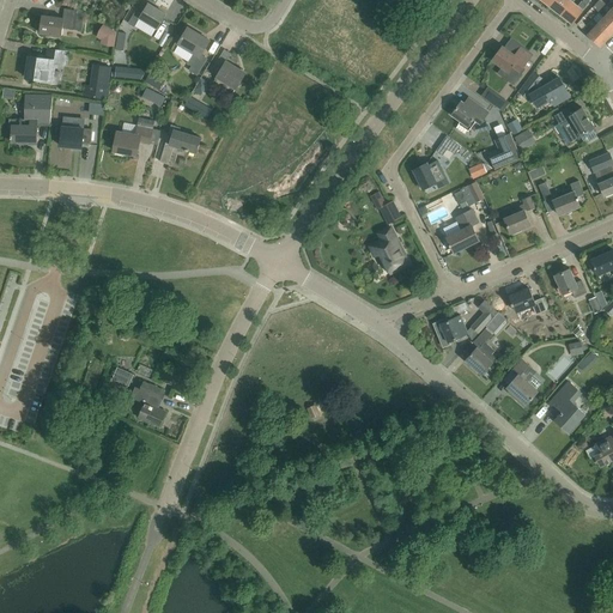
[(553,0),(550,6),(560,14),(572,0),(571,0),(553,0)]
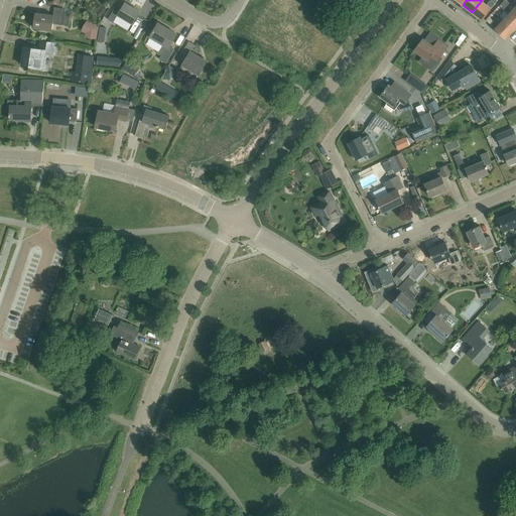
[(491,0),(487,5),(482,0),(472,12),(481,20),(491,8),(491,7),(496,0),(491,0)]
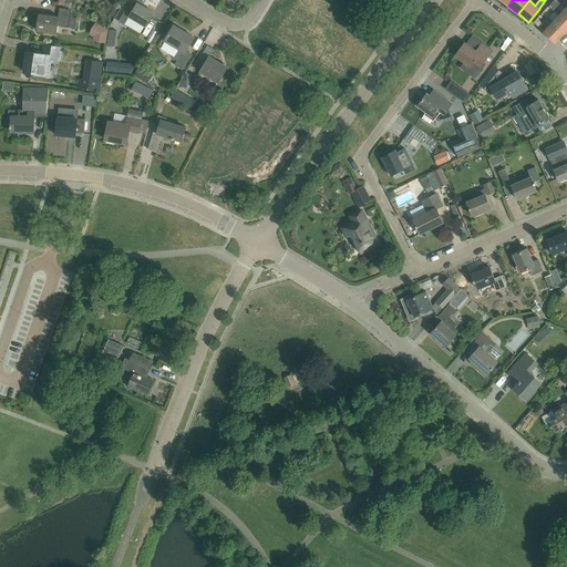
[(560,4),(555,0),(554,0),(548,7),(555,12),(560,4)]
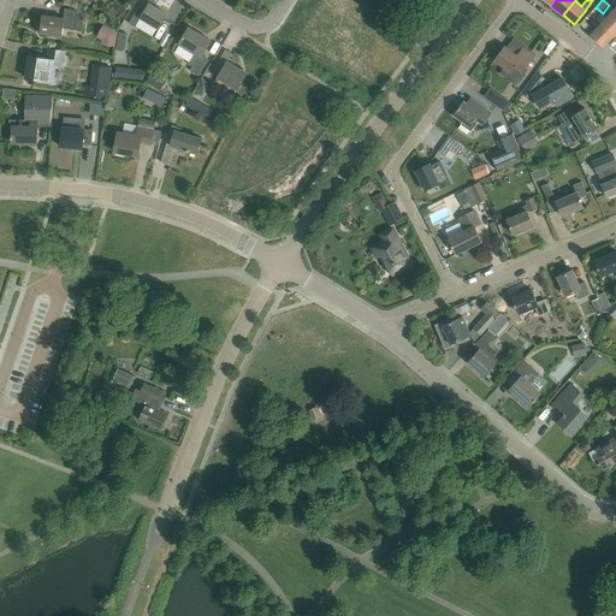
[(167,15),(149,4),(146,10),(140,7),(129,24),(136,28),(141,19),(158,29),(167,15)]
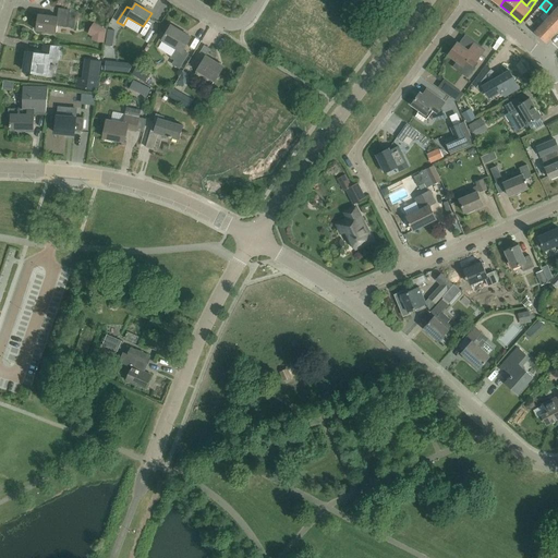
[(70,10),(59,9),(58,16),(38,14),(37,31),(56,33),(57,25),(75,28),(76,16),(70,13),(70,10)]
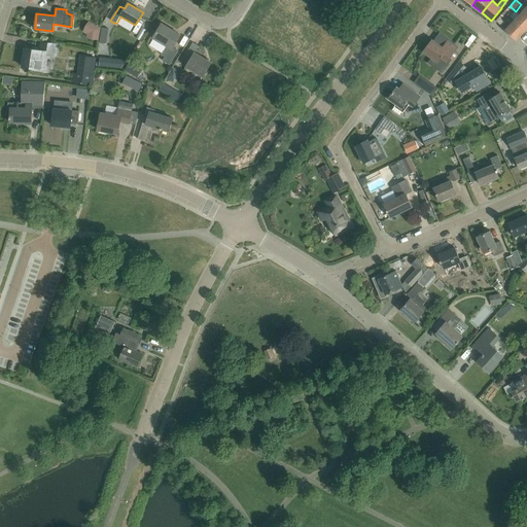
[(526,29),(526,15),(523,11),(514,21),(526,31),(526,29)]
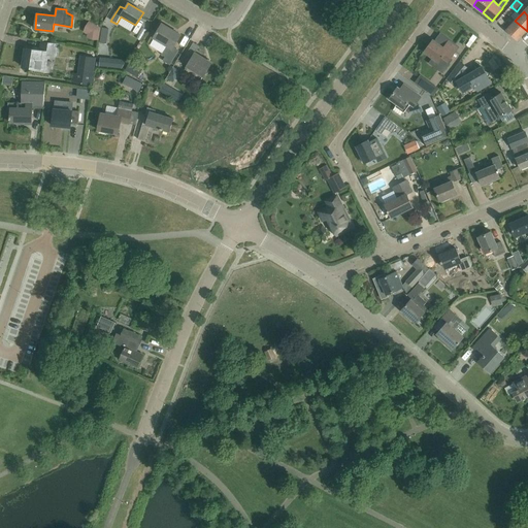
[(527,31),(515,21),(510,17),(505,22),(500,17),(497,20),(506,29),(506,30),(518,40),(527,31)]
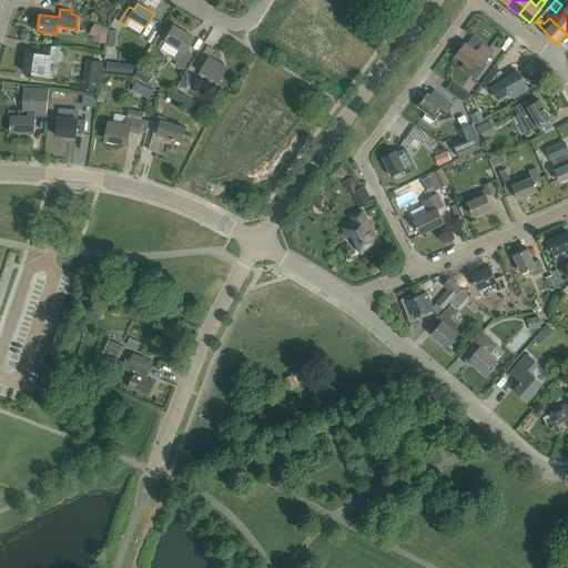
[(97,22),(92,30),(100,34),(99,41),(108,42),(110,29),(97,22)]
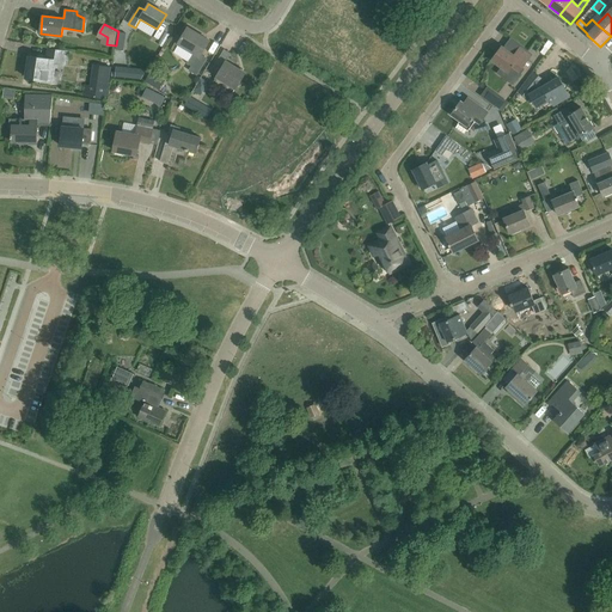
[(209,41),(188,28),(178,44),(194,54),(188,63),(191,66),(189,71),(197,75),(207,59),(201,55),(209,41)]
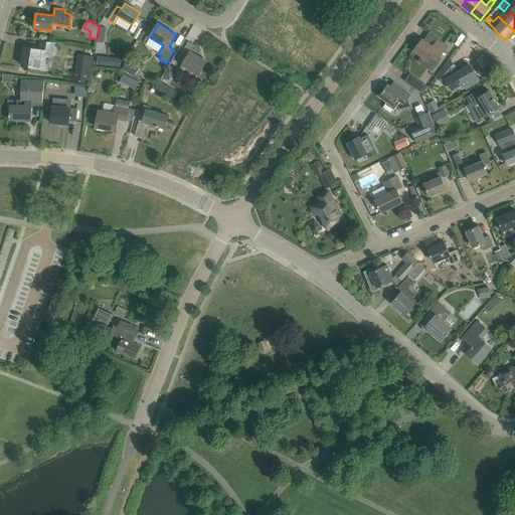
[(433,32),(428,37),(435,42),(439,38),(433,32)]
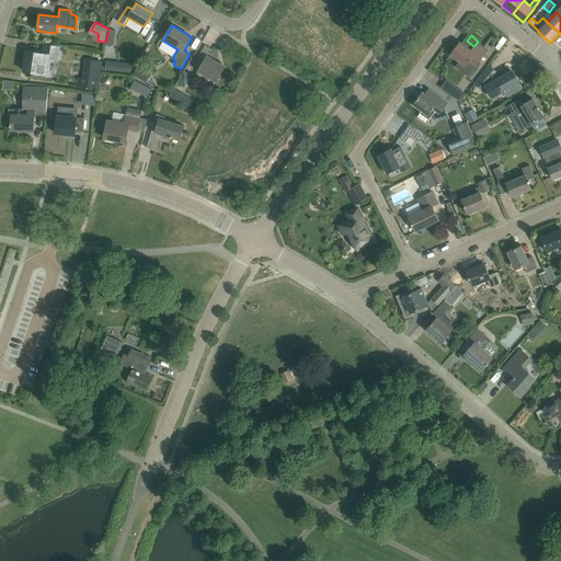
[(460,61),(456,68),(470,79),(481,64),(478,61),(484,54),(474,46),(471,50),(460,42),(450,55),(460,61)]
